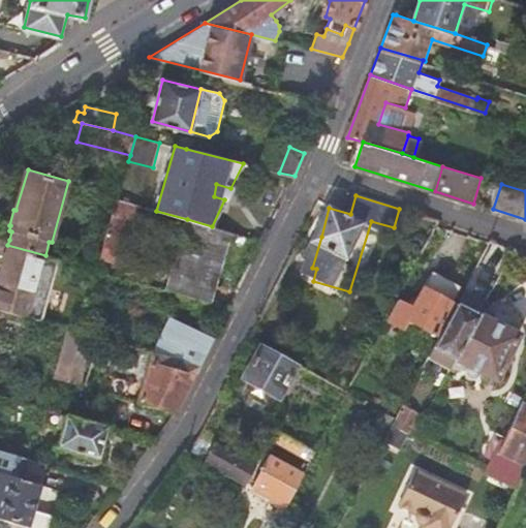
[(123,258),(137,206),(118,200),(103,253),(123,258)]
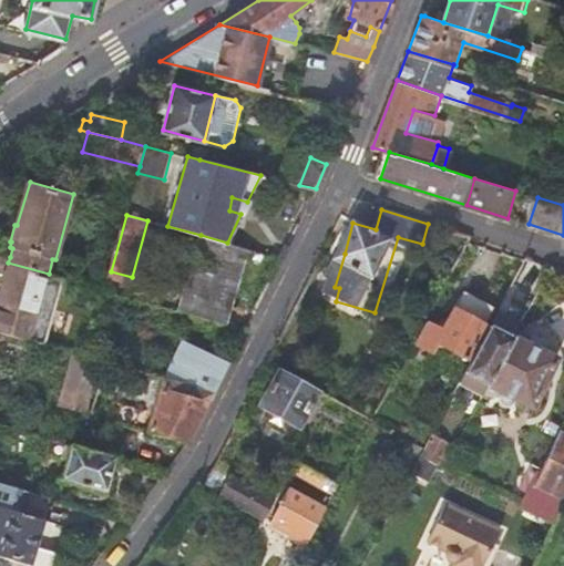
[(225,323),(247,247),(227,243),(201,235),(180,311),(225,323)]
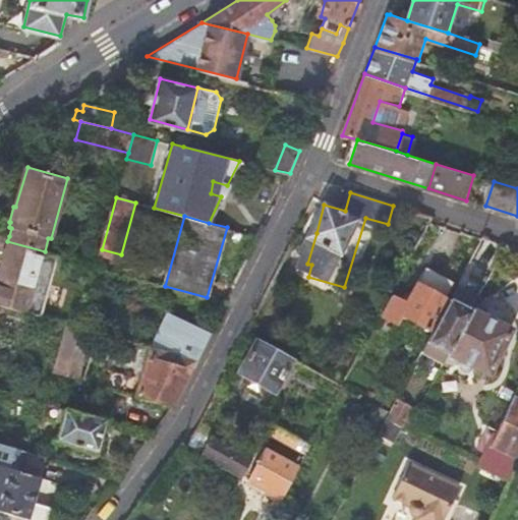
[(7,241),(0,268),(0,302),(40,314),(56,254),(45,251),(7,241)]
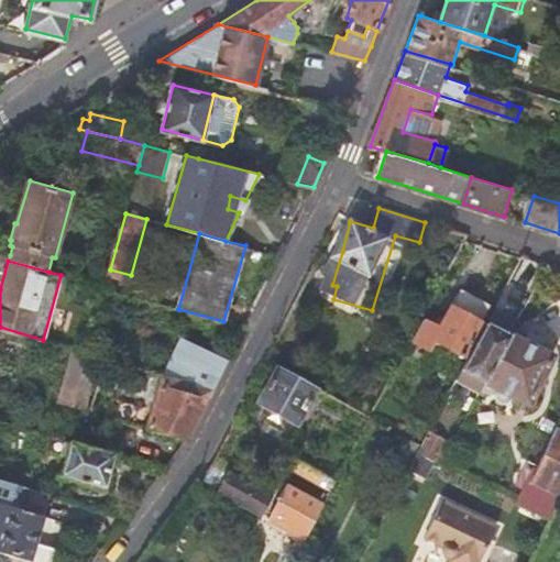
[(424,320),(413,342),(429,352),(436,342),(462,357),(492,308),(462,290),(440,329),(424,320)]
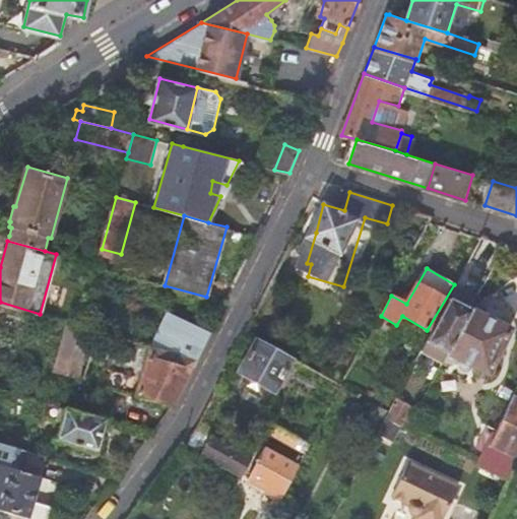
[(442,364),(445,357),(470,309),(476,297),(457,286),(422,352),(442,364)]
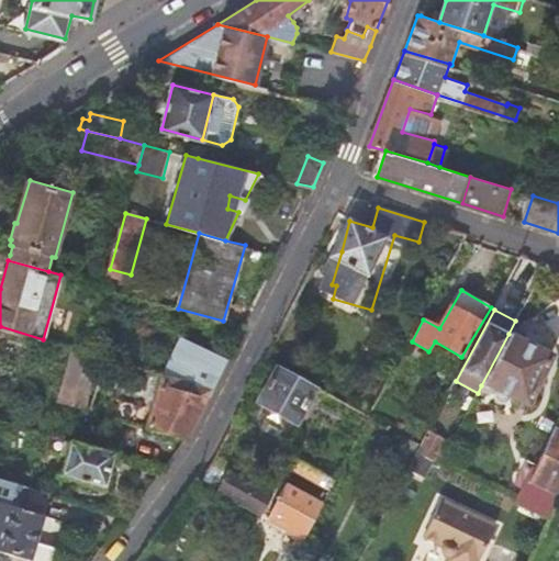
[(509,334),(481,385),(484,386),(485,384),(491,383),(494,382),(496,379),(498,380),(498,386),(500,391),(504,394),(510,394),(514,393),(517,391),(530,396),(551,357),(509,334)]
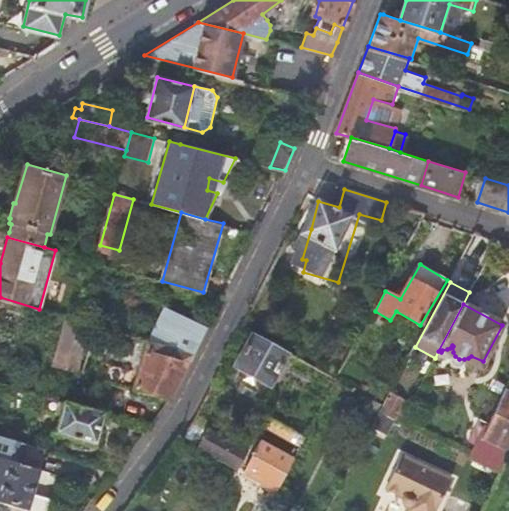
[(166,306),(150,341),(194,353),(206,330),(208,326),(166,306)]
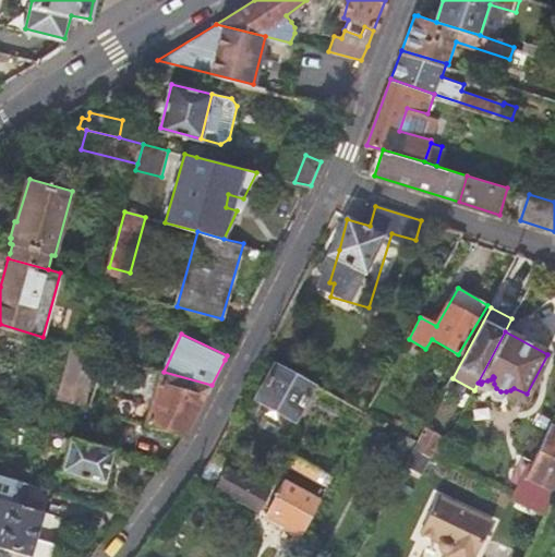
[(83,348),(73,346),(58,398),(84,406),(99,353),(83,348)]
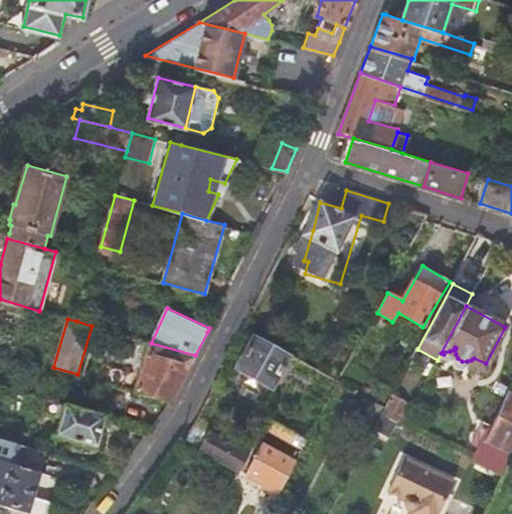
[(291,354),(256,334),(238,366),(274,385),(291,354)]
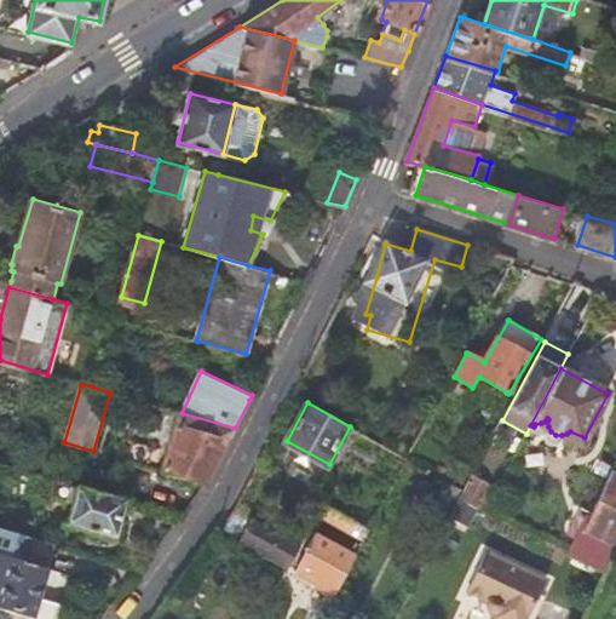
[(161,470),(205,483),(208,483),(235,428),(182,413),(178,412),(161,470)]
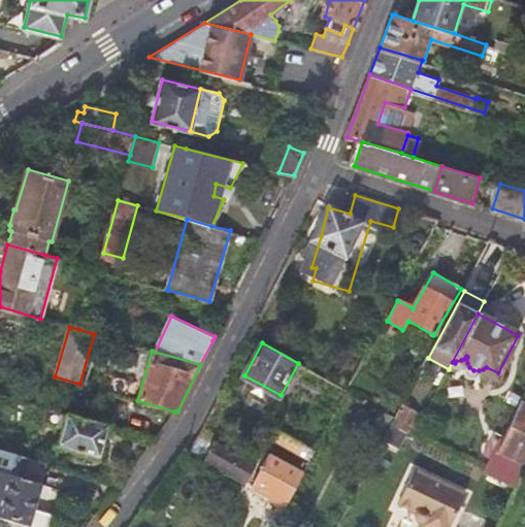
[(524,400),(522,399),(497,451),(524,464),(524,400)]
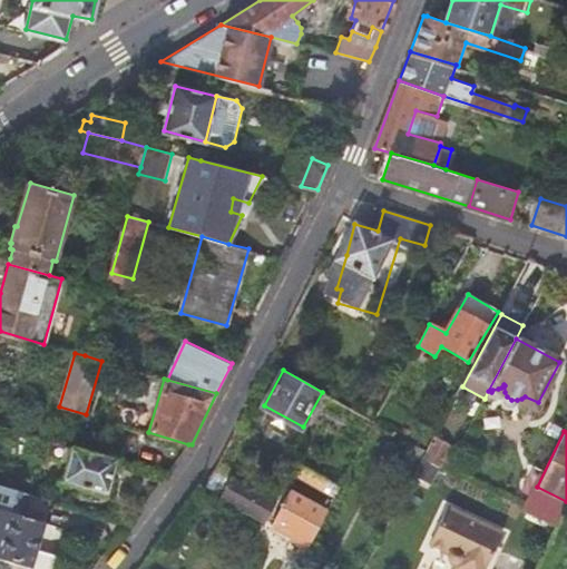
[(428,450),(424,454),(441,464),(451,445),(434,437),(428,450)]
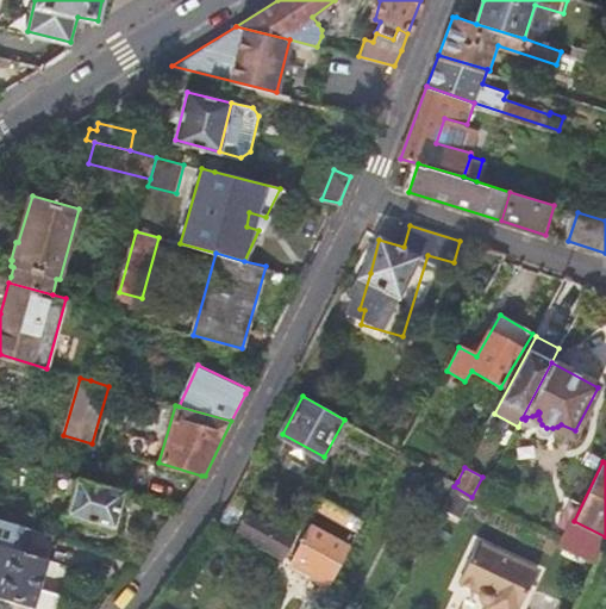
[(457,482),(435,470),(430,480),(451,492),(454,486),(457,482)]
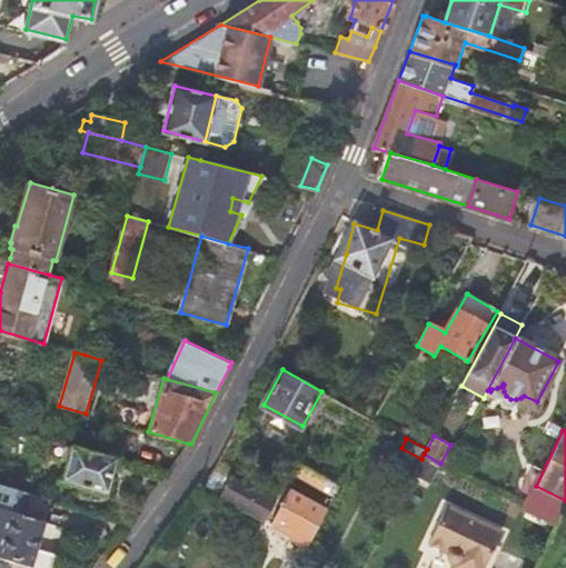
[(118,458),(72,446),(63,480),(108,491),(118,458)]
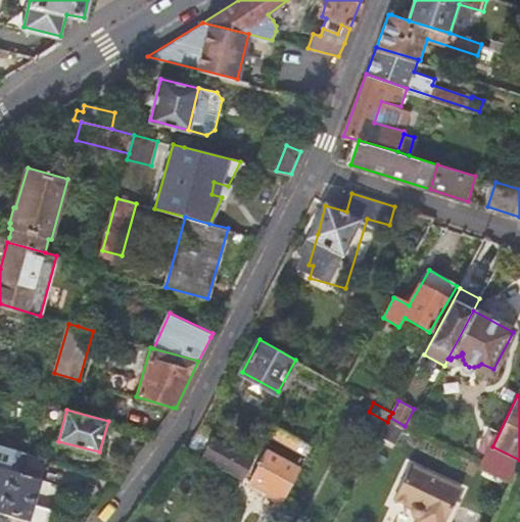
[(269,434),(309,456),(314,445),(275,423),(269,434)]
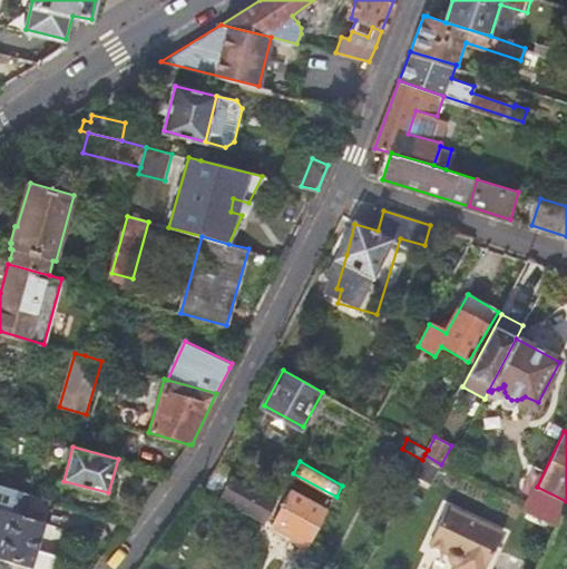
[(442,469),(427,461),(419,476),(433,483),(442,469)]
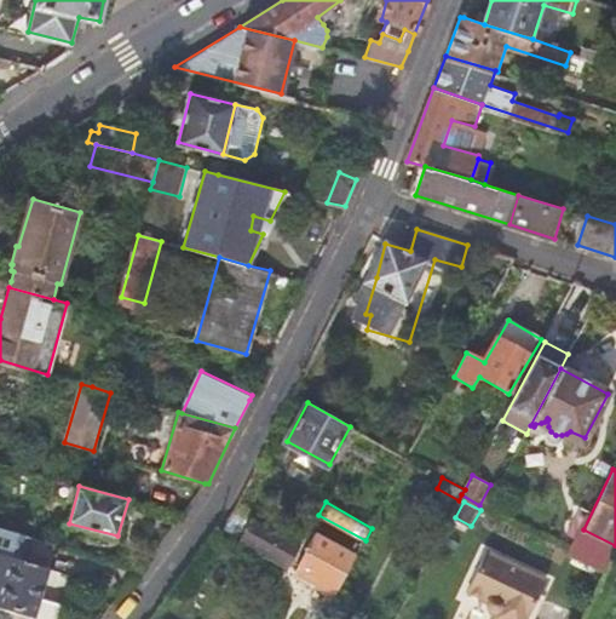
[(303,545),(236,510),(222,529),(291,567),(303,545)]
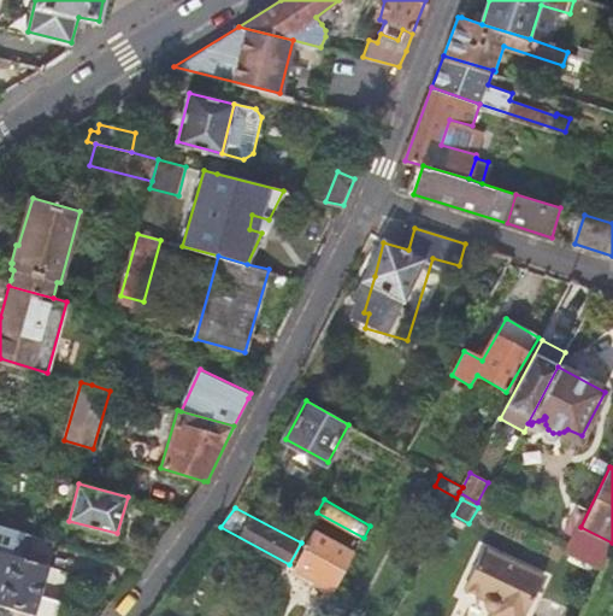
[(0,606),(27,615),(25,615),(51,615),(56,599),(34,593),(41,564),(48,539),(0,523),(0,606)]
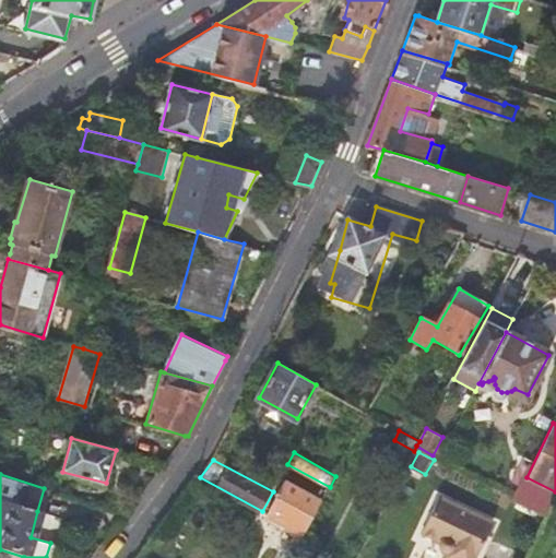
[(555,491),(527,477),(518,495),(549,510),(555,499),(555,491)]
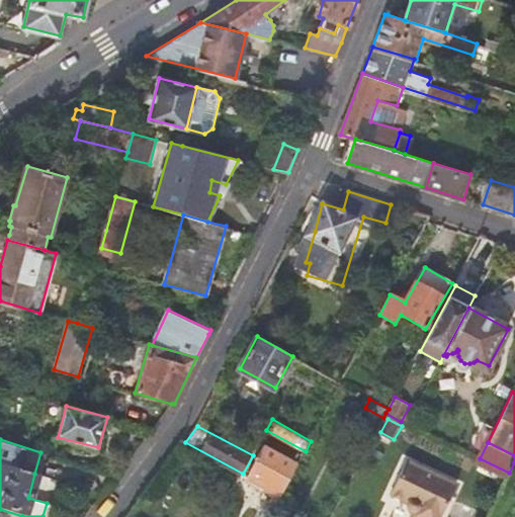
[(282,495),(299,463),(265,445),(248,477),(282,495)]
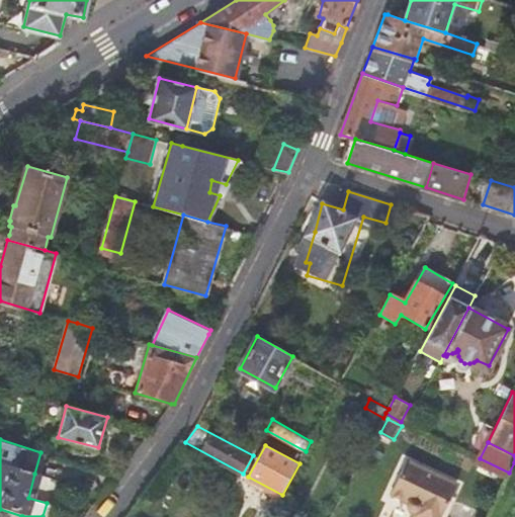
[(40,452),(34,474),(54,479),(59,457),(40,452)]
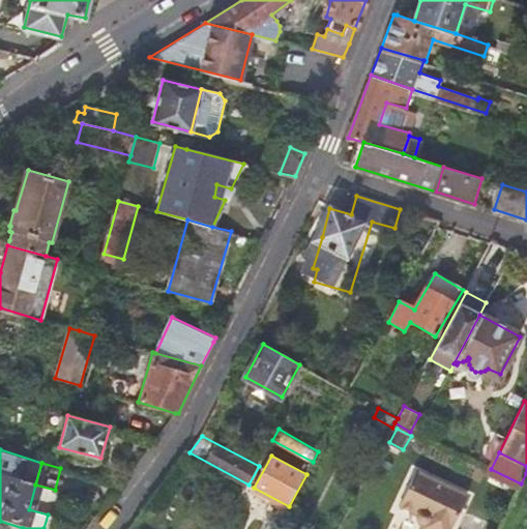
[(451,528),(469,494),(419,469),(400,508),(425,522),(421,528),(423,528),(446,528),(448,527),(451,528)]
